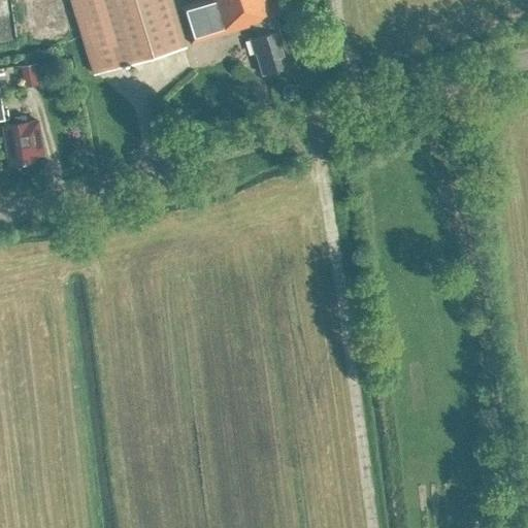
[(70,0),(93,73),(152,55),(186,44),(171,0),(70,0)]
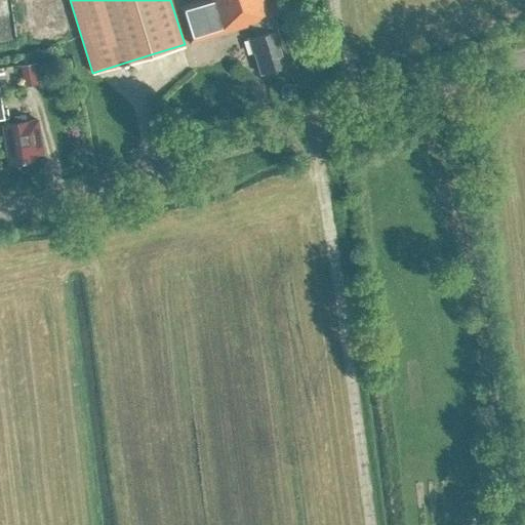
[(194,0),(175,6),(187,43),(195,41),(255,23),(259,34),(247,38),(252,53),(254,52),(260,74),(286,66),(285,63),(304,56),(293,23),(277,28),(269,0),(194,0)]
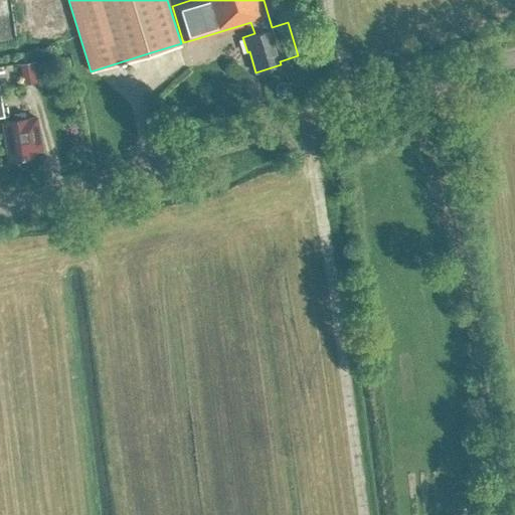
[(24,84),(36,82),(33,62),(20,64),(24,84)]
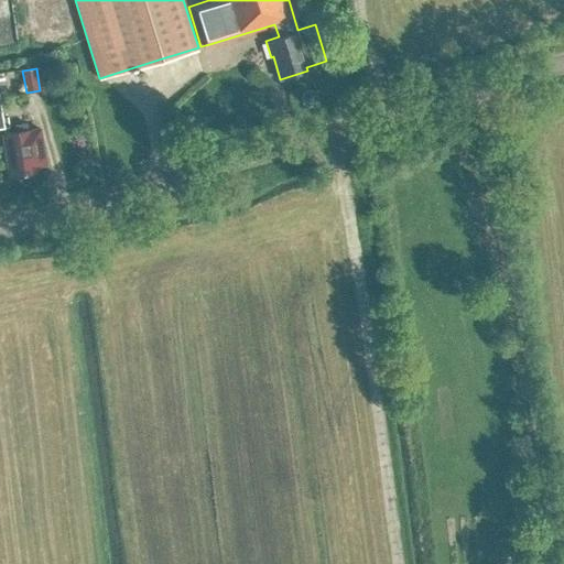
[(29,129),(28,122),(15,125),(17,131),(1,133),(8,176),(39,172),(39,166),(45,165),(40,128),(29,129)]
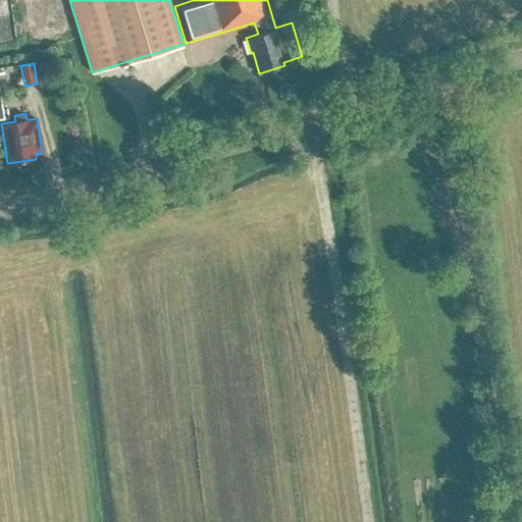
[(493,514),(492,504),(478,505),(479,516),(493,514)]
